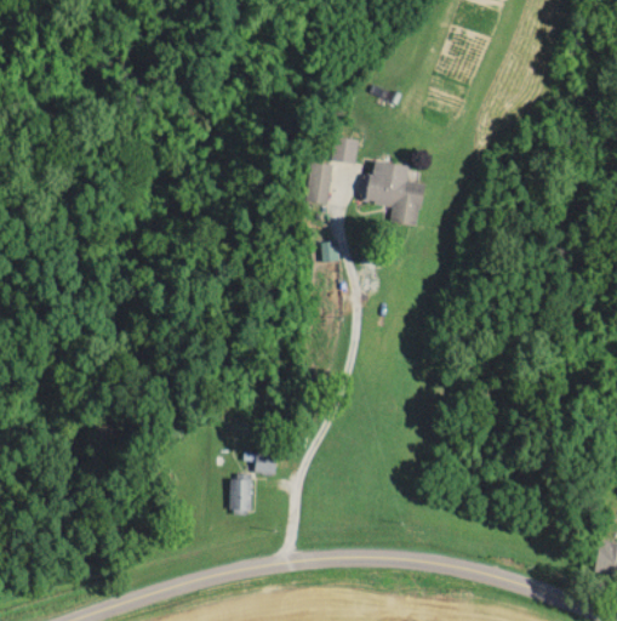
[(353,163),(356,142),(336,138),(331,159),(353,163)]
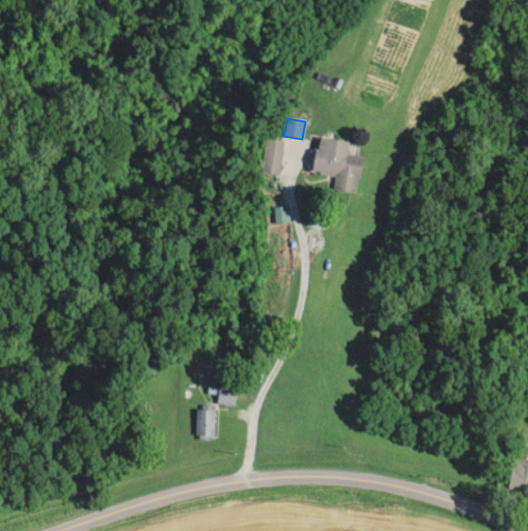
[(357,194),(363,158),(346,155),(349,142),(320,138),(313,172),(335,176),(333,190),(357,194)]
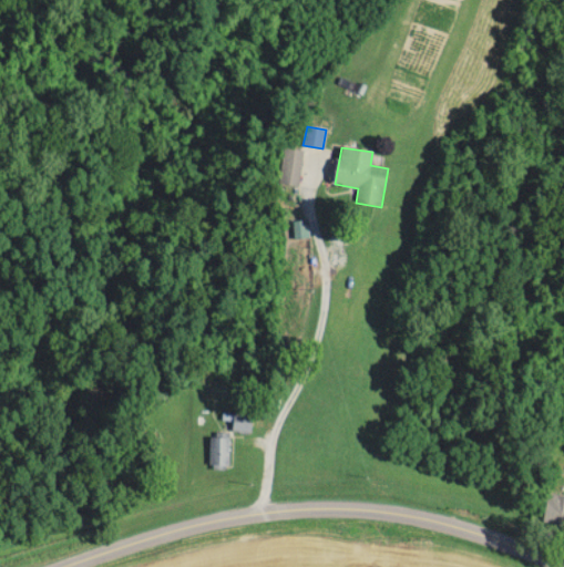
[(279,185),(298,187),(303,152),(284,148),(279,185)]
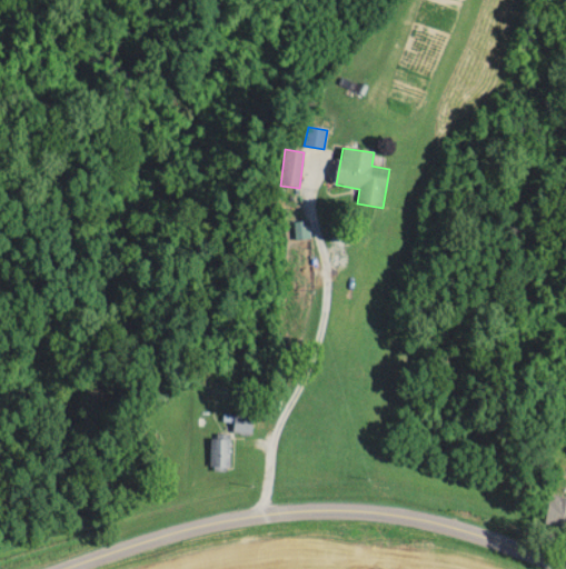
[(251,415),(235,415),(235,432),(251,432),(251,415)]
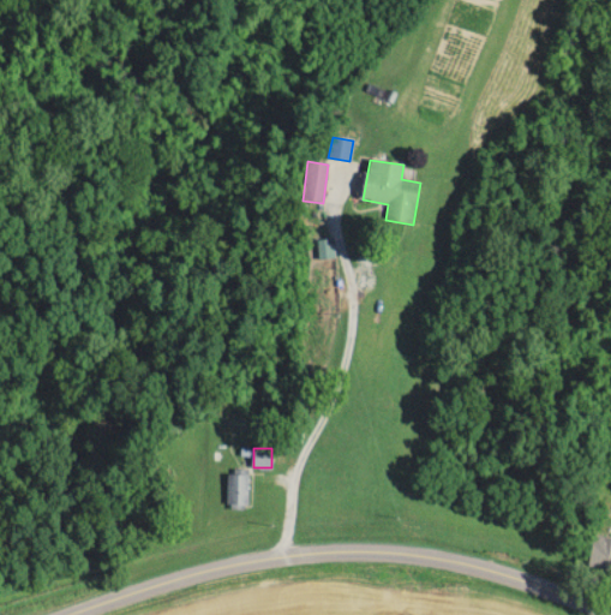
[(227,469),(227,508),(247,508),(247,469),(227,469)]
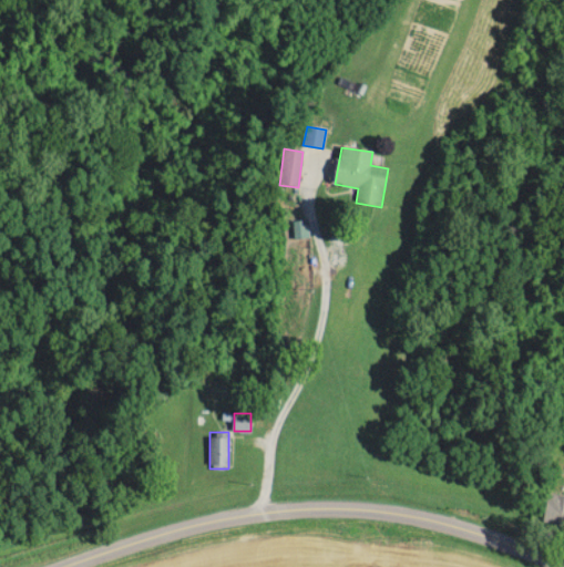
[(563,525),(563,495),(546,494),(543,524),(563,525)]
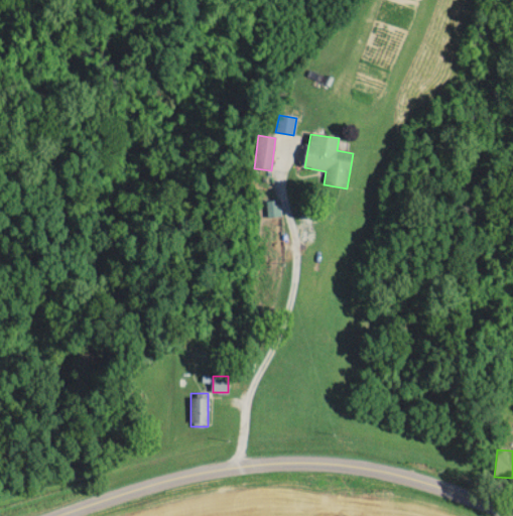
All buildings are outlined.
